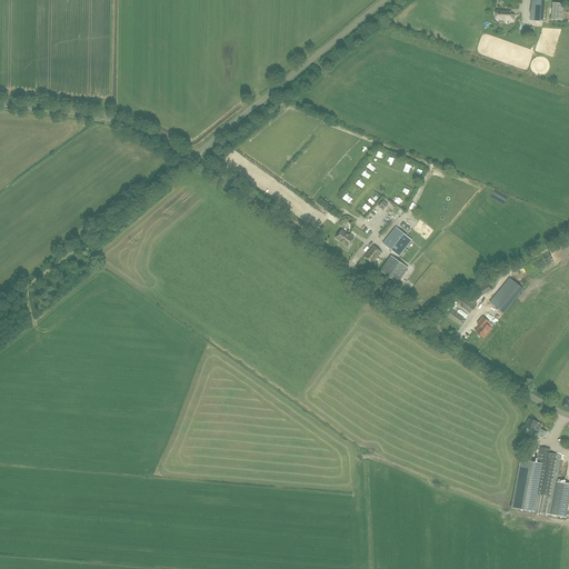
[(531,0),(531,20),(545,20),(546,0),(531,0)]
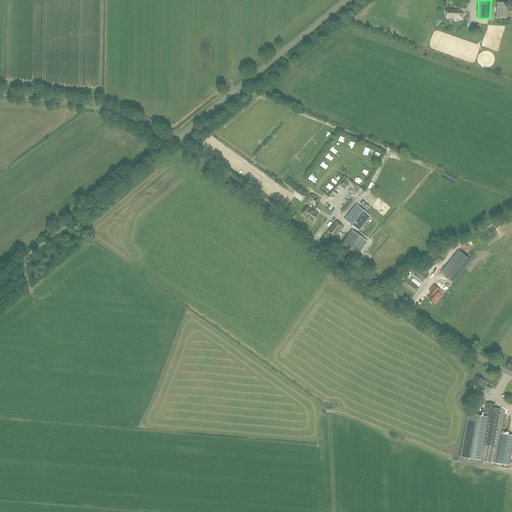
[(497,3),(496,18),(506,18),(507,4),(497,3)]
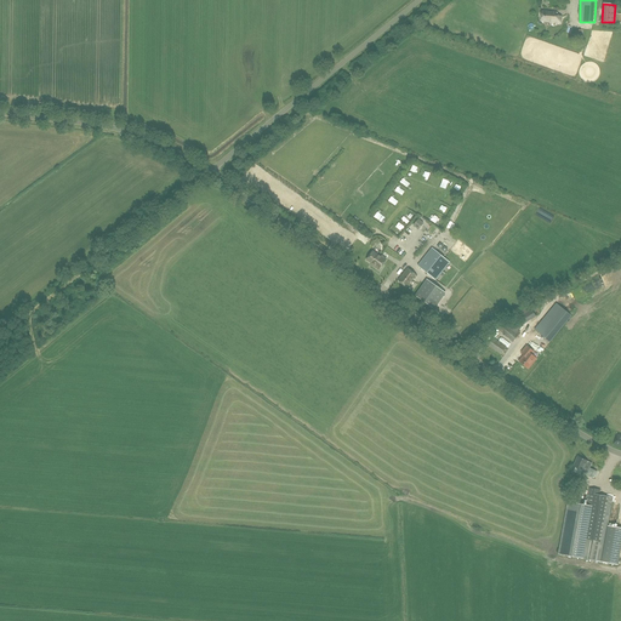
[(542,16),(541,22),(562,23),(562,16),(556,16),(557,11),(542,11),(542,12),(541,12),(541,13),(540,16),(541,16),(542,16)]
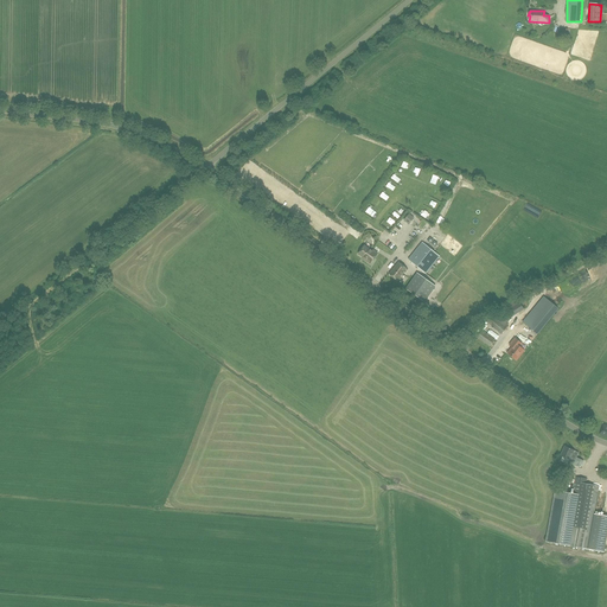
[(379,197),(375,202),(381,208),(384,203),(379,197)]
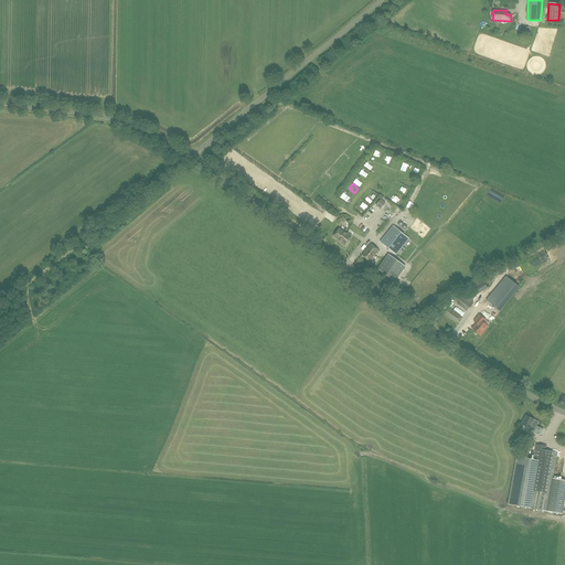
[(372,191),(369,195),(374,201),(377,195),(372,191)]
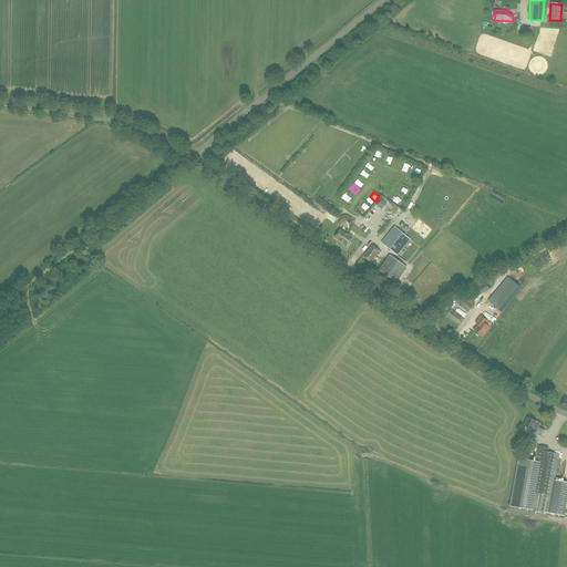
[(387,204),(382,200),(378,206),(383,209),(387,204)]
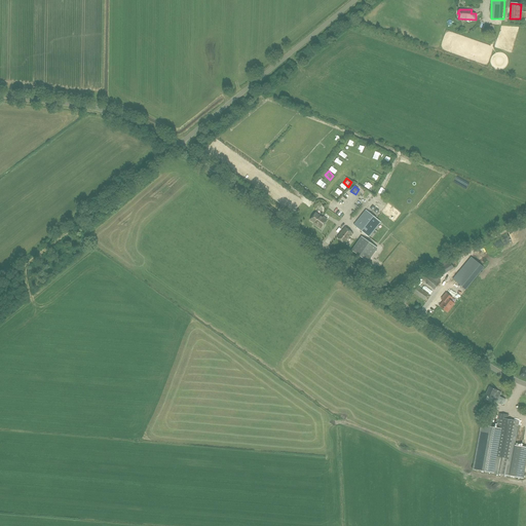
[(383,212),(395,222),(402,214),(389,204),(383,212)]
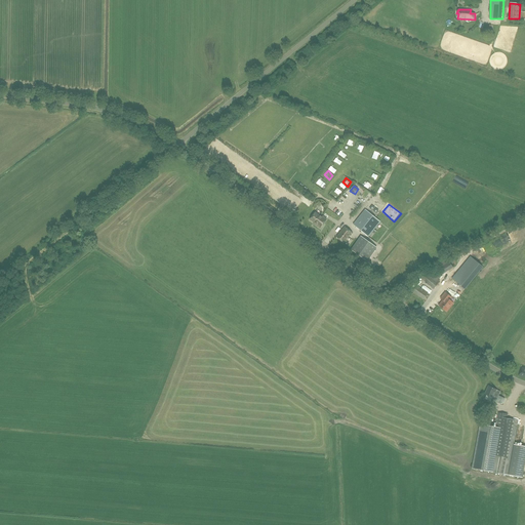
[(369,237),(380,223),(365,210),(354,225),(369,237)]
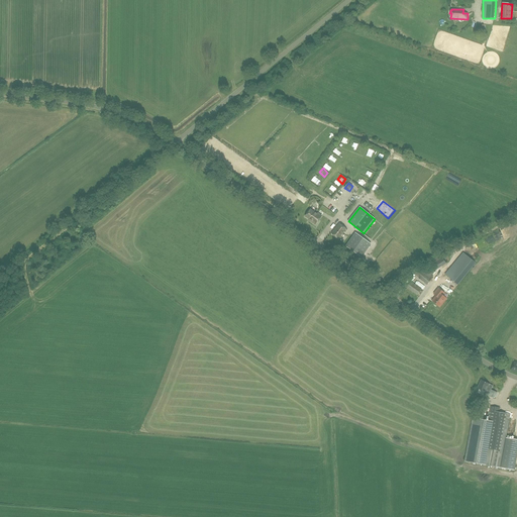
[(318,212),(317,214),(311,209),(305,216),(310,220),(310,221),(315,225),(322,215),(318,212)]
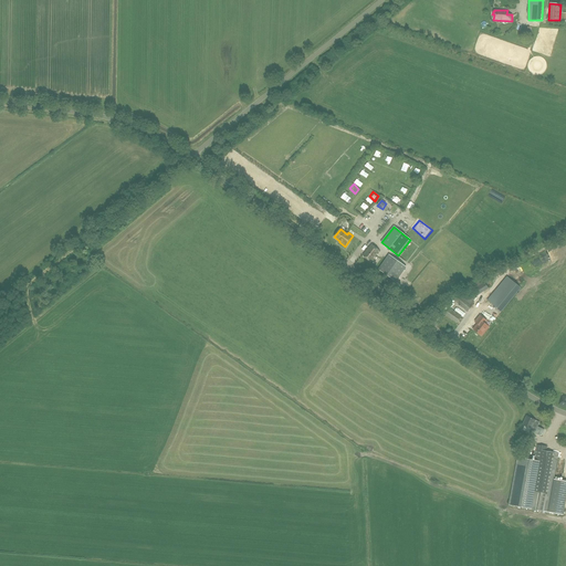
[(370,262),(379,251),(371,245),(363,255),(370,262)]
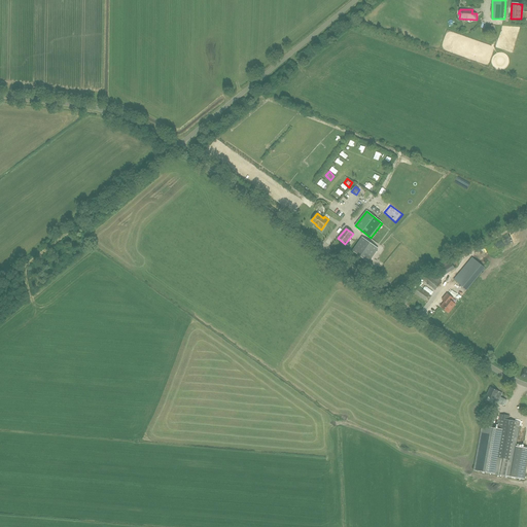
[(378,249),(362,238),(353,250),(369,261),(378,249)]
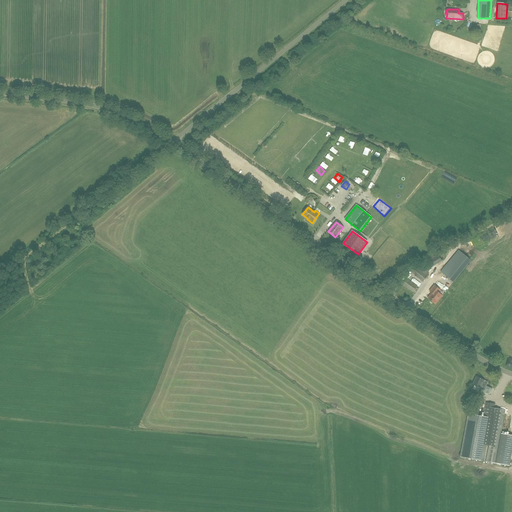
[(488,242),(495,238),(492,231),(484,235),(488,242)]
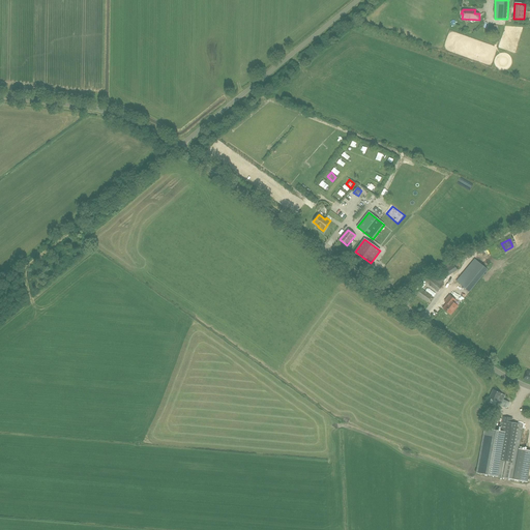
[(469,292),(488,269),(474,259),(455,282),(469,292)]
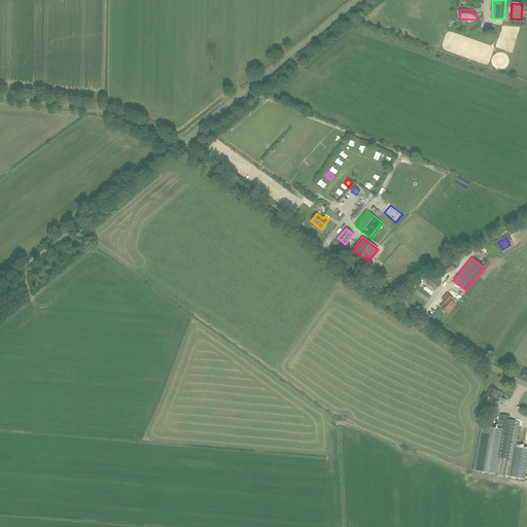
[(455,269),(448,258),(436,266),(443,276),(455,269)]
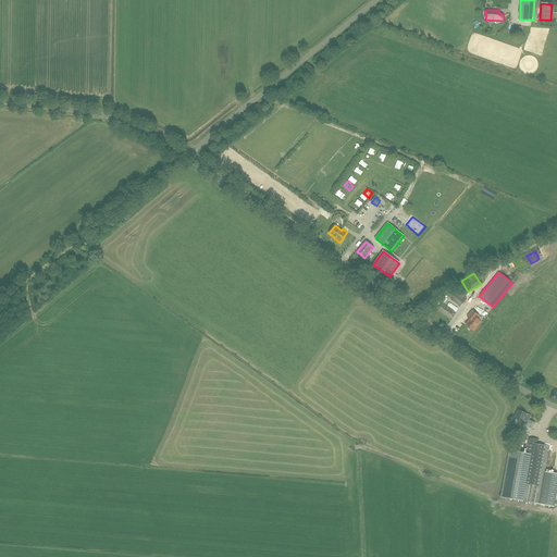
[(447,295),(460,307),(467,298),(465,297),(468,293),(457,284),(453,288),(447,295)]
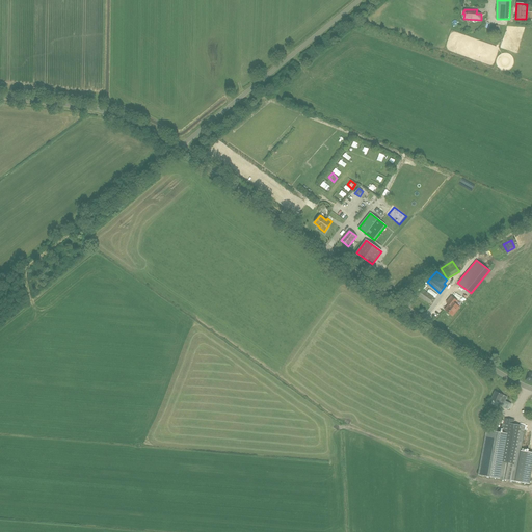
[(434,298),(423,290),(419,296),(430,304),(434,298)]
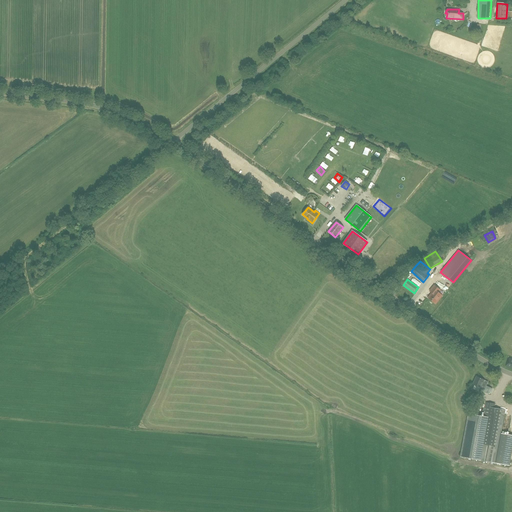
[(442,295),(438,292),(440,290),(435,285),(430,291),(432,293),(428,298),(435,303),(442,295)]
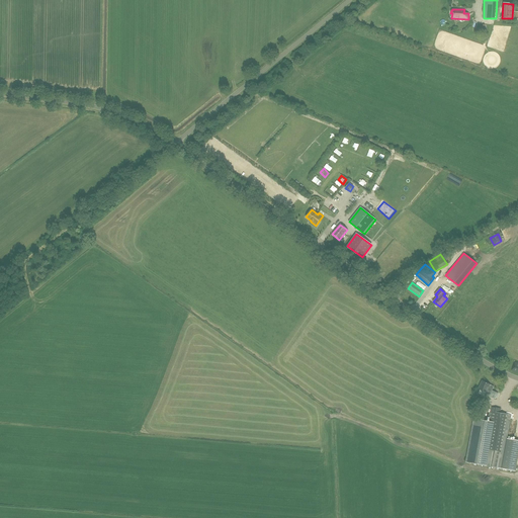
[(483,380),(479,389),(486,393),(486,394),(489,396),(494,385),(483,380)]
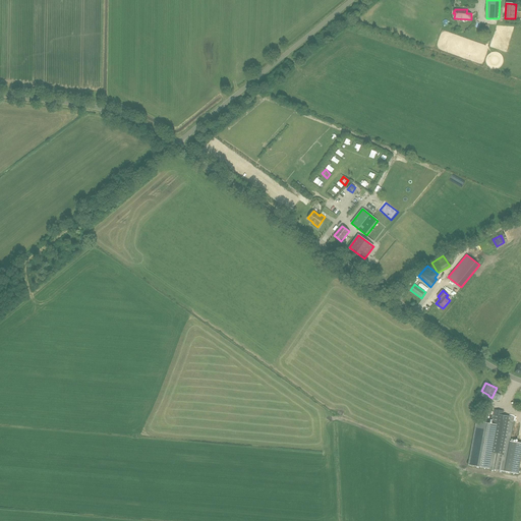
[(520,458),(520,443),(510,441),(514,417),(503,415),(504,410),(495,409),(493,422),(476,419),(468,465),(505,471),(518,474),(520,458)]
